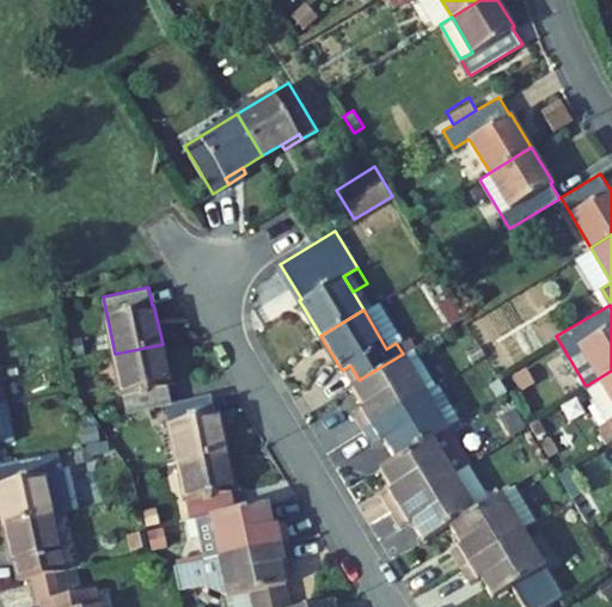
[(163,344),(115,354),(128,411),(166,403),(172,402),(167,384),(171,382),(163,344)]
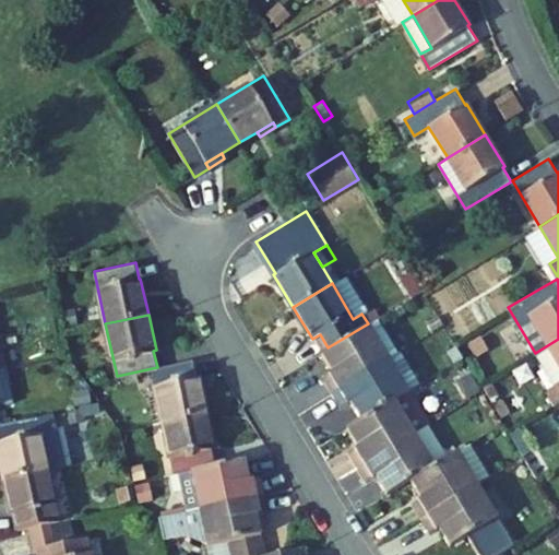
[(368,323),(328,347),(321,351),(332,369),(323,375),(332,390),(397,351),(378,317),(368,323)]
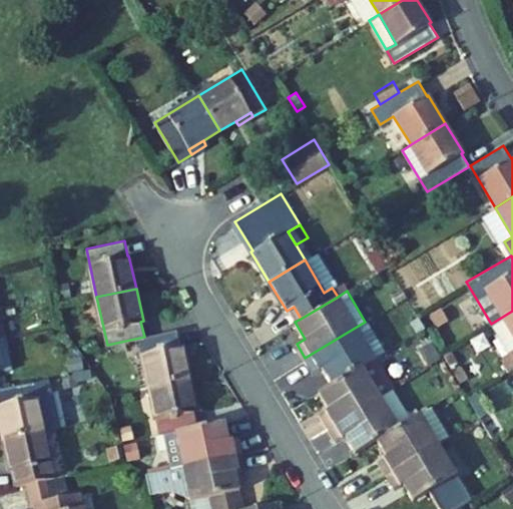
[(512,360),(512,311),(491,324),(512,360)]
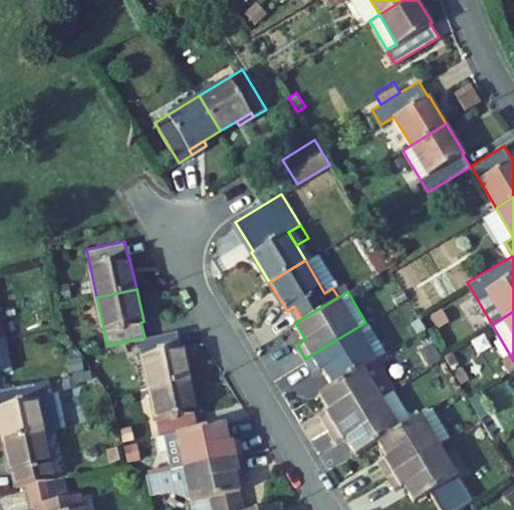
[(4,336),(24,332),(20,312),(0,316),(4,336)]
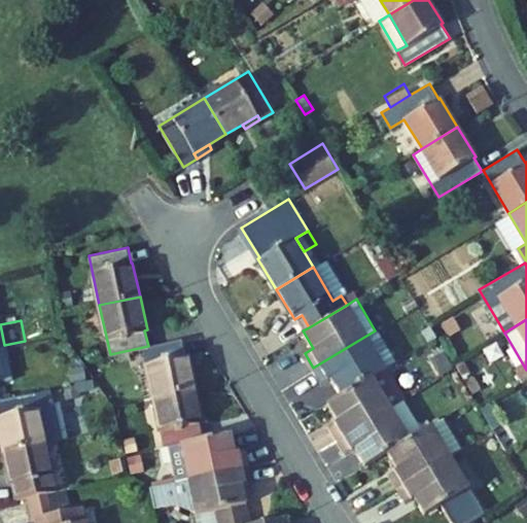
[(375,330),(313,368),(322,382),(330,376),(341,393),(385,367),(395,360),(377,329),(375,330)]
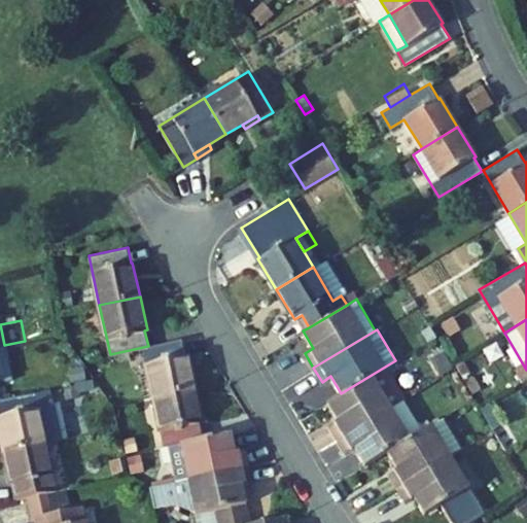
[(148,346),(143,347),(153,396),(195,387),(186,353),(185,354),(182,339),(148,346)]
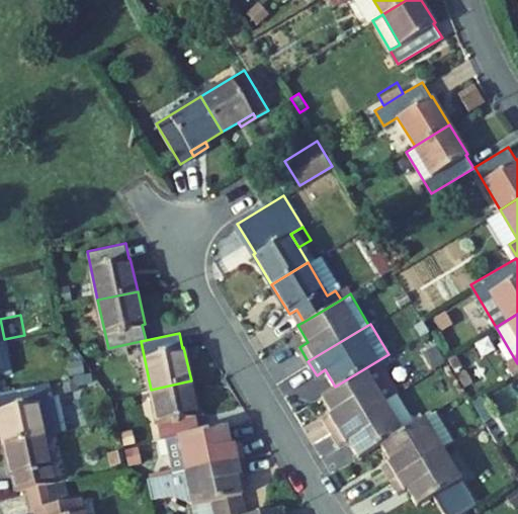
[(324,417),(332,430),(397,392),(397,391),(378,360),(335,387),(322,395),(332,411),(324,417)]
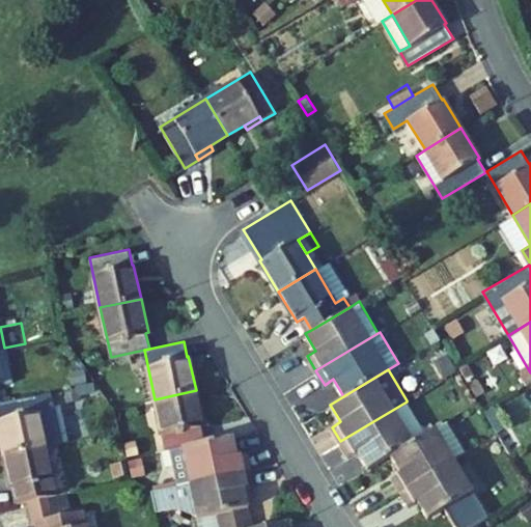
[(528,399),(530,397),(530,381),(521,388),(528,399)]
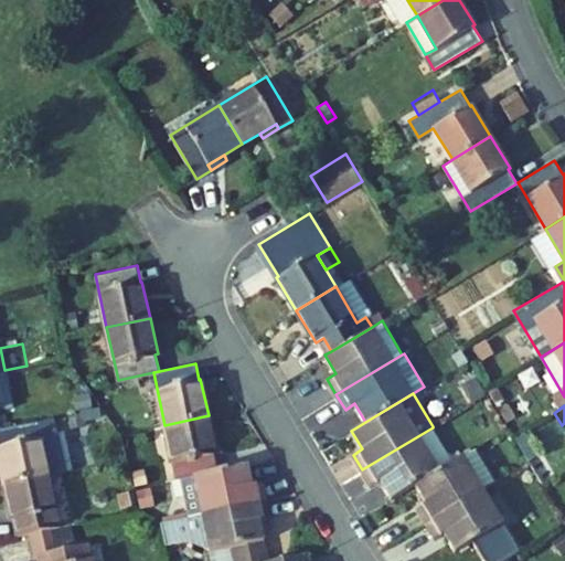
[(209,415),(164,425),(177,477),(181,476),(216,468),(213,452),(216,452),(209,415)]
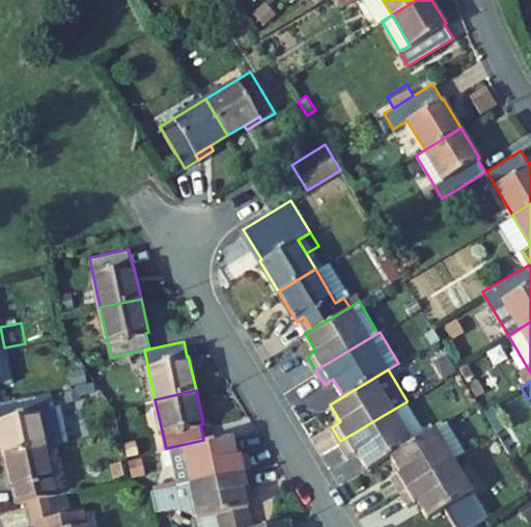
[(0,433),(4,453),(47,444),(39,410),(52,407),(54,407),(51,391),(1,401),(0,401),(0,433)]
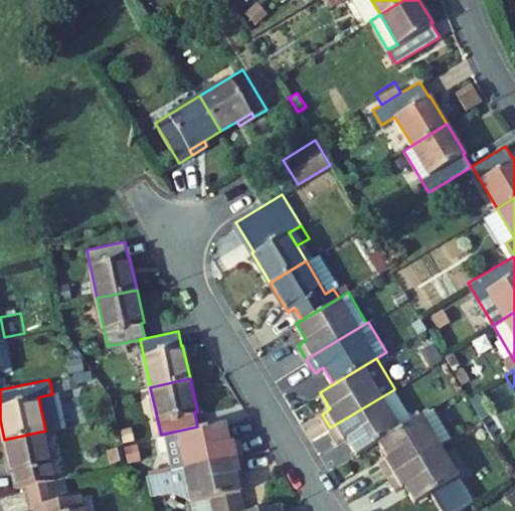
[(394,389),(330,428),(338,442),(347,437),(357,453),(378,440),(412,419),(394,389)]
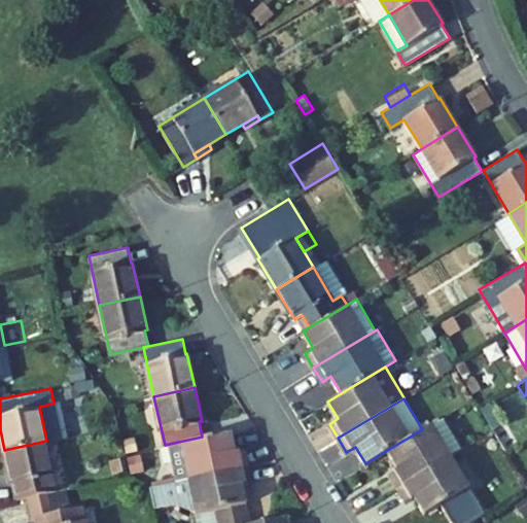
[(59,438),(51,404),(39,407),(46,441),(59,438)]
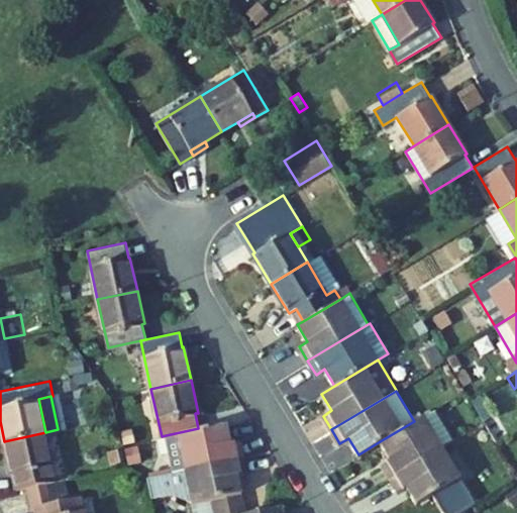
[(453,439),(435,408),(414,421),(380,441),(390,458),(381,464),(389,478),(441,446),(453,439)]
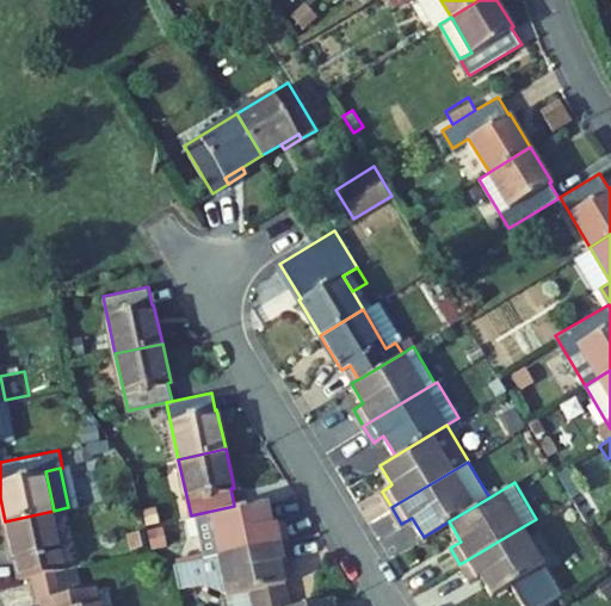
[(205,556),(218,554),(282,539),(277,520),(273,521),(269,499),(234,506),(196,514),(204,550),(205,556)]
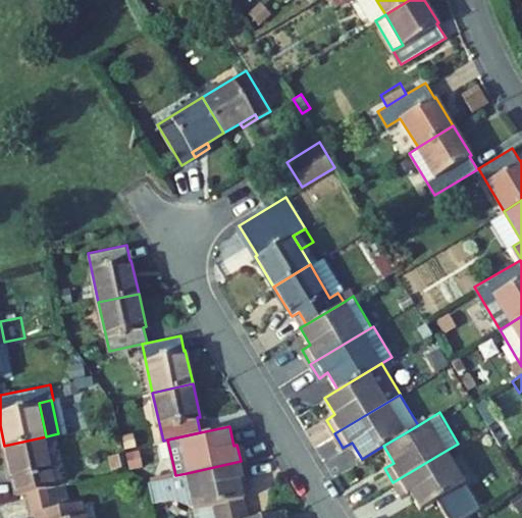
[(13,479),(16,494),(22,493),(52,486),(56,485),(46,436),(4,446),(11,479),(13,479)]
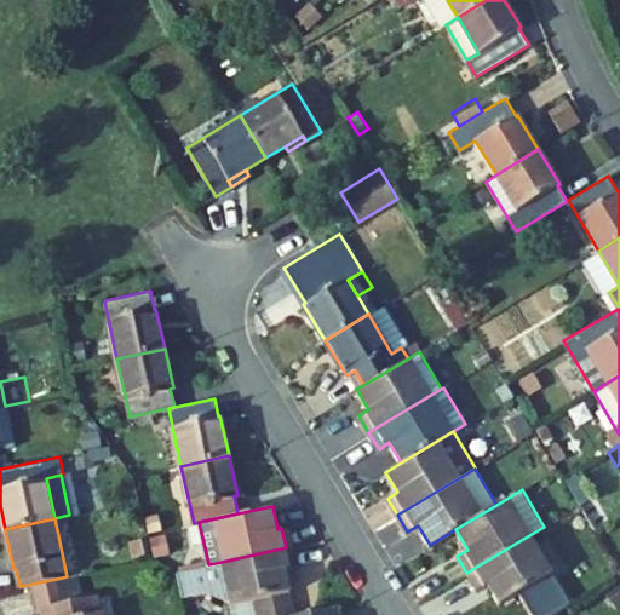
[(529,535),(466,573),(477,590),(488,582),(500,603),(552,572),(529,535)]
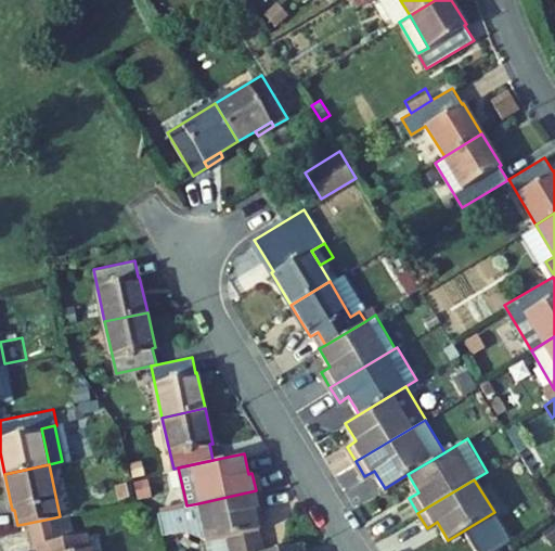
[(256,490),(198,503),(208,550),(258,550),(265,550),(256,509),(259,508),(256,490)]
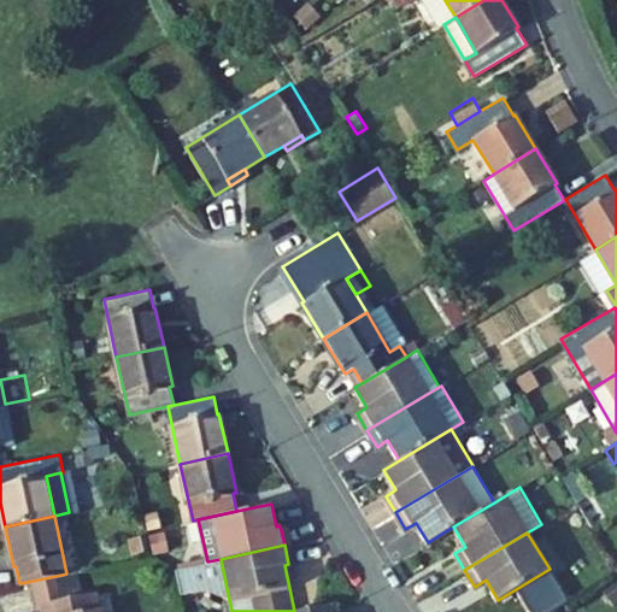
[(101,611),(98,590),(66,598),(62,575),(27,582),(31,605),(42,602),(45,611),(101,611)]
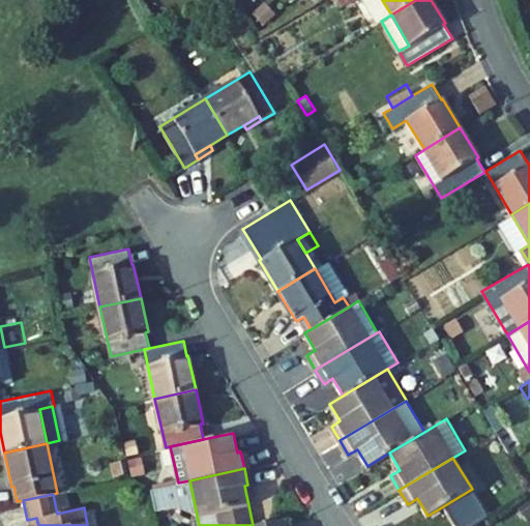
[(291,525),(289,517),(253,525),(246,525),(291,525)]
